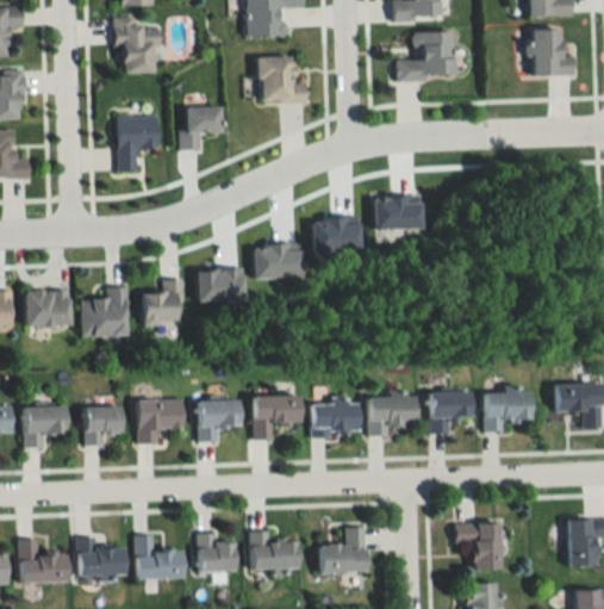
[(246,0),(247,37),(285,36),(284,8),(305,8),(304,0),(246,0)]
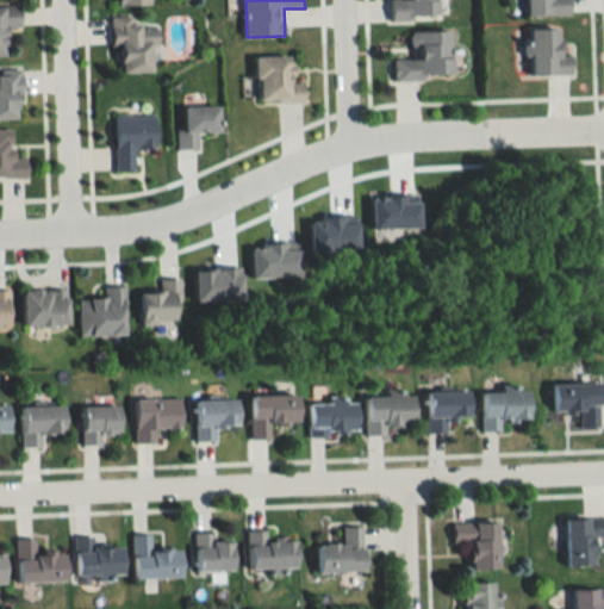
[(393,0),(394,22),(441,22),(440,0),(393,0)]
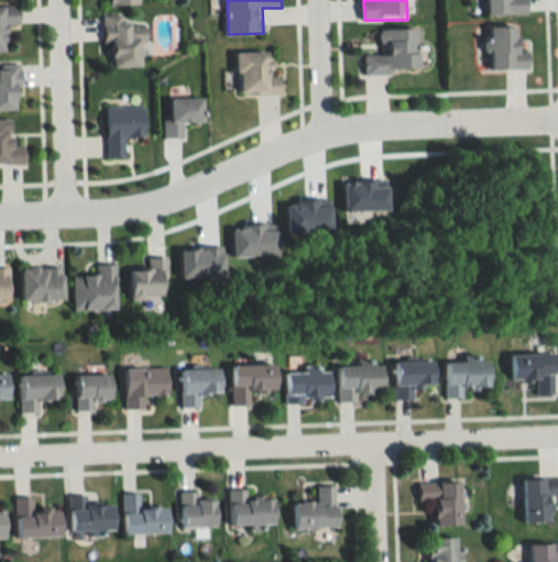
[(488,0),(489,14),(529,13),(528,0),(488,0)]
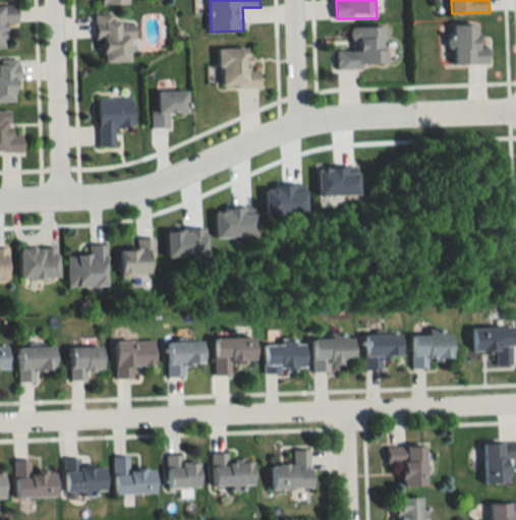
[(0,48),(9,48),(8,24),(20,24),(19,5),(0,5),(0,48)]
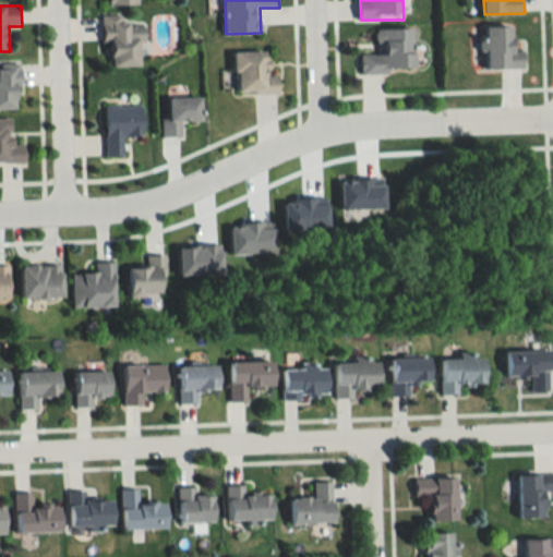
[(105,14),(105,57),(112,57),(112,68),(141,68),(141,43),(146,43),(146,25),(130,25),(130,14),(105,14)]
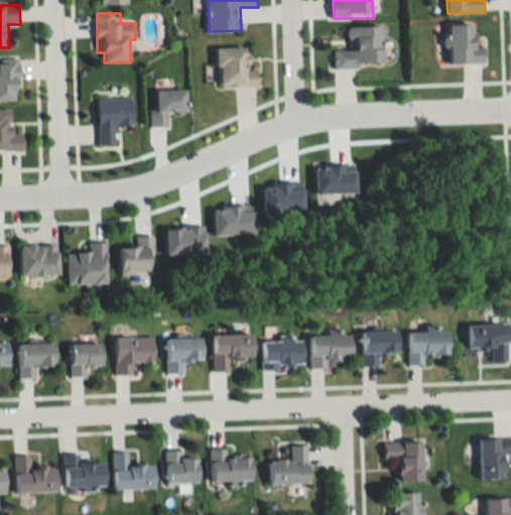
[(452,24),(451,63),(487,63),(487,47),(476,47),(476,25),(452,24)]
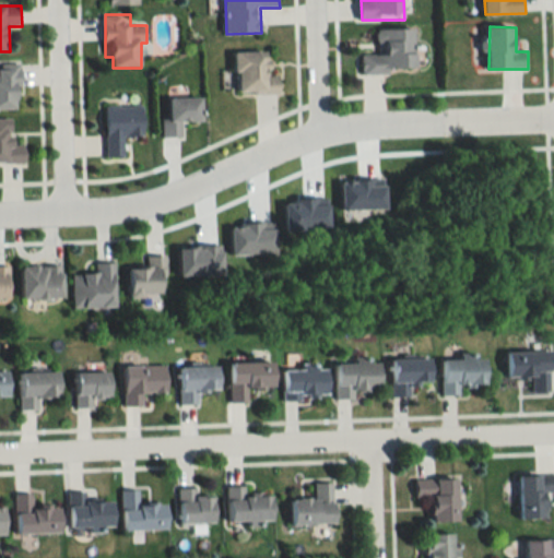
[(364,73),(417,72),(416,30),(380,30),(381,55),(364,56),(364,73)]
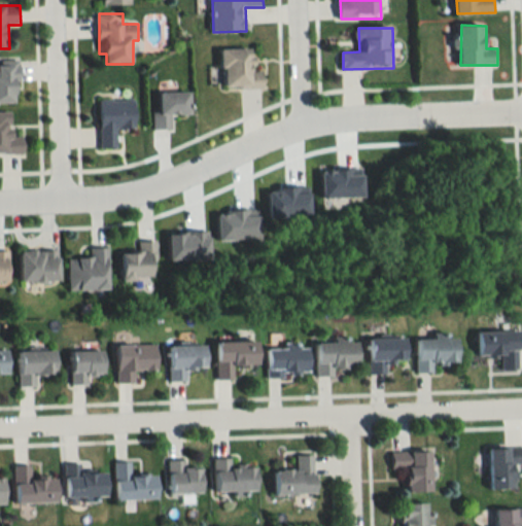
[(254,49),(223,49),(223,89),(266,89),(266,70),(254,70),(254,49)]
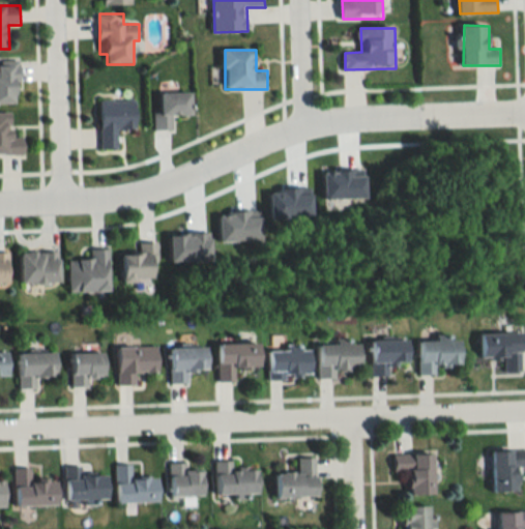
[(21,59),(0,59),(0,61),(0,66),(0,105),(22,105),(21,59)]
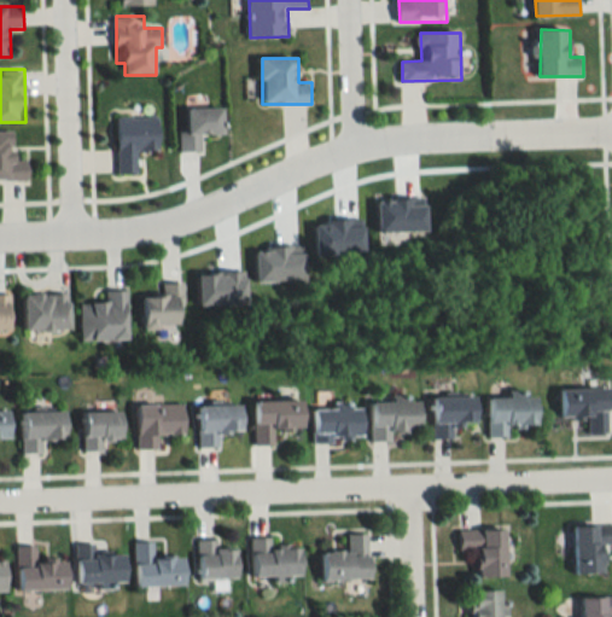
[(225,134),(225,109),(190,109),(190,132),(182,132),(182,152),(204,152),(204,134),(225,134)]
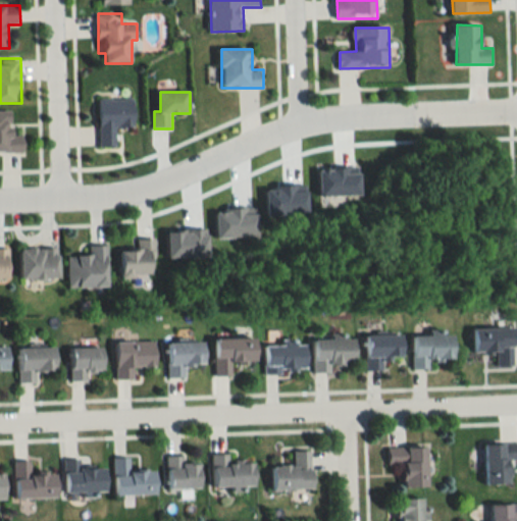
[(101,100),(101,148),(118,148),(117,128),(135,128),(135,99),(101,100)]
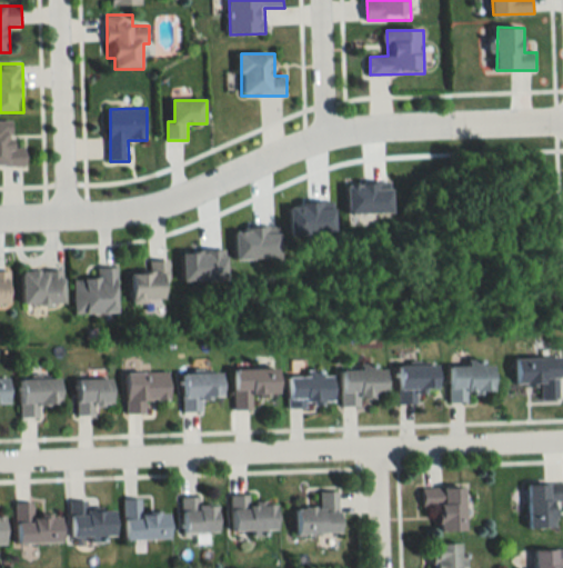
[(133,275),(134,304),(172,301),(170,261),(151,261),(151,273),(133,275)]
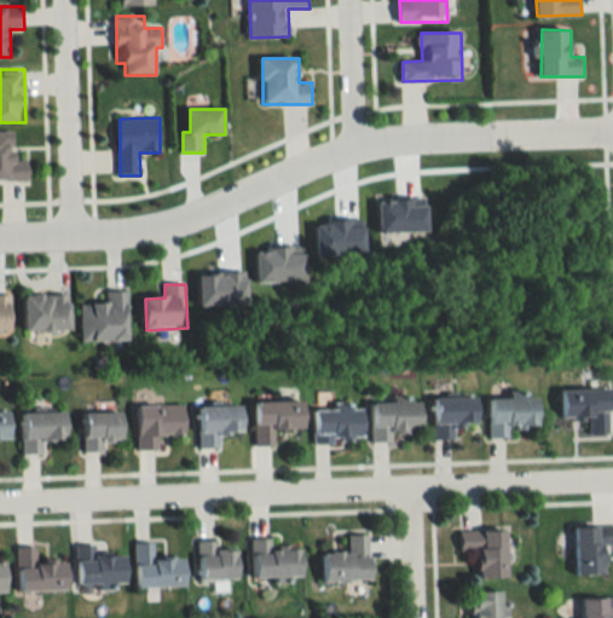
[(131,342),(131,292),(108,292),(108,305),(84,305),(84,342),(131,342)]
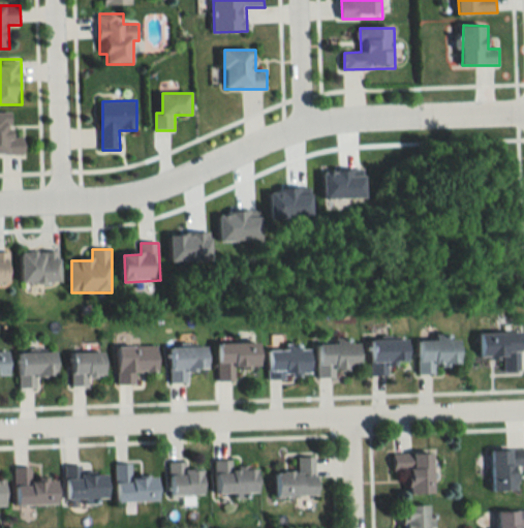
[(23,253),(23,283),(61,283),(61,253),(23,253)]
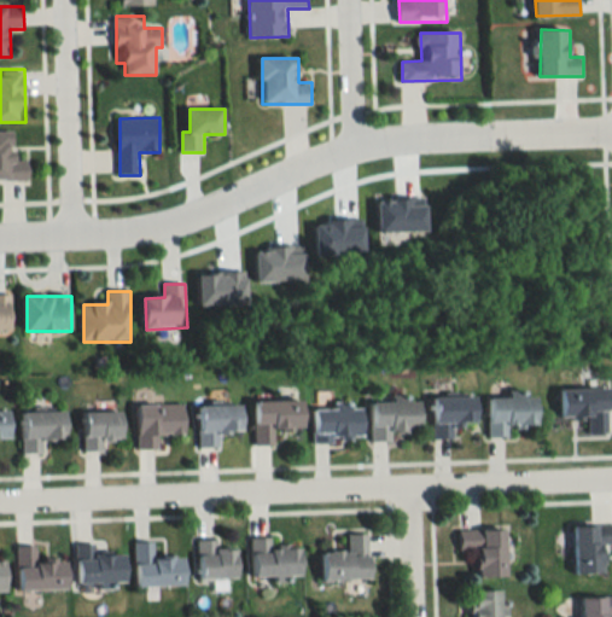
[(611,434),(611,389),(564,389),(564,419),(592,419),(592,434),(611,434)]
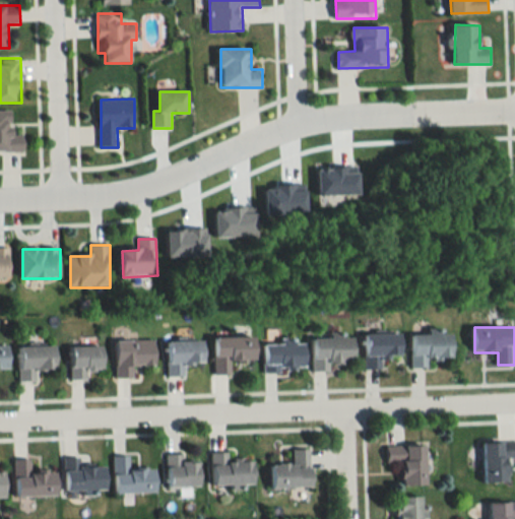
[(368,333),(368,368),(382,368),(382,358),(403,358),(403,333),(368,333)]
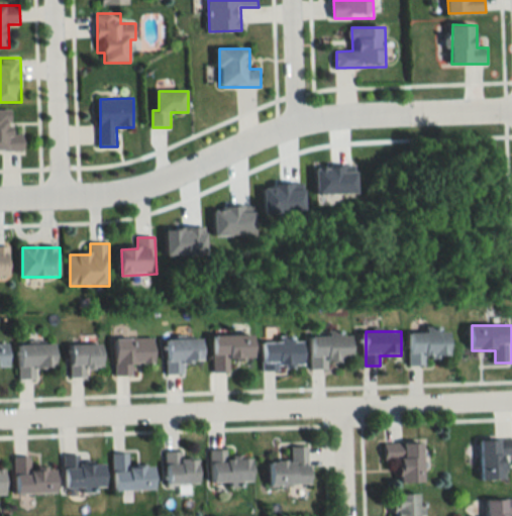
[(427,356),(451,356),(451,331),(411,331),(411,366),(427,366),(427,356)]
